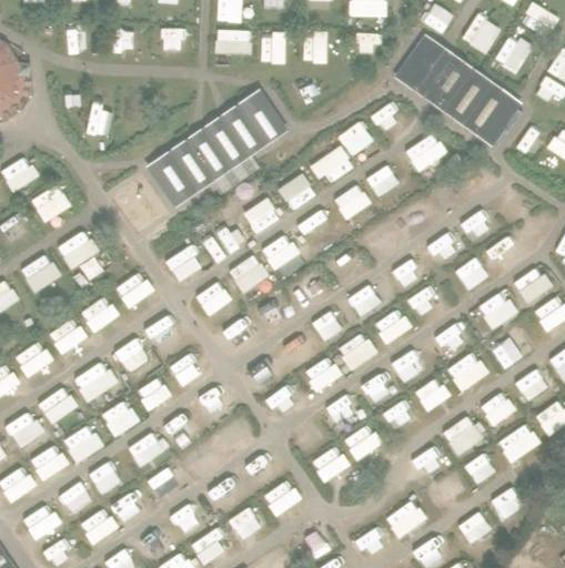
[(218,0),(218,22),(243,22),(242,0),(218,0)]
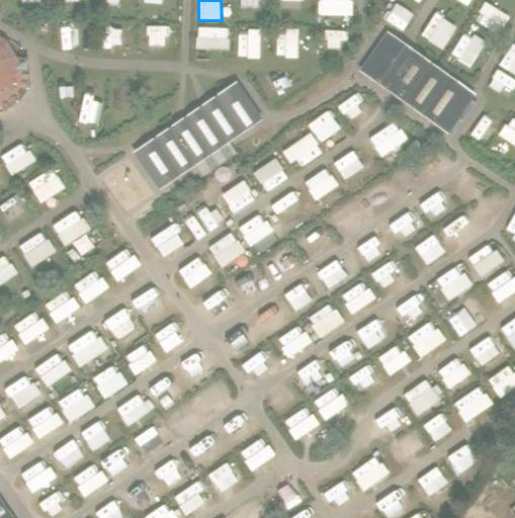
[(318,0),(319,15),(353,15),(352,0),(318,0)]
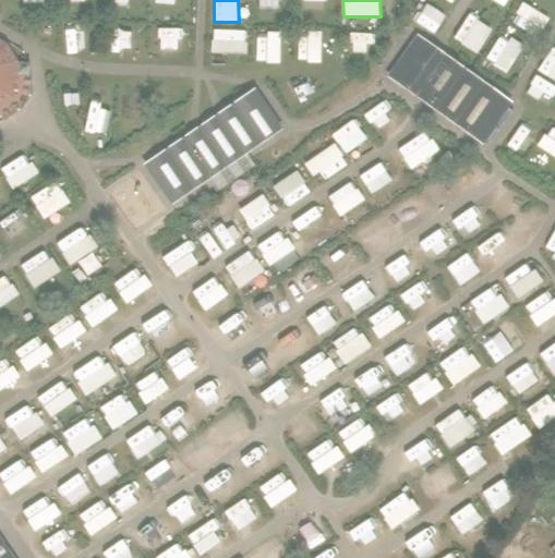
[(538,37),(549,14),(520,1),(509,24),(538,37)]
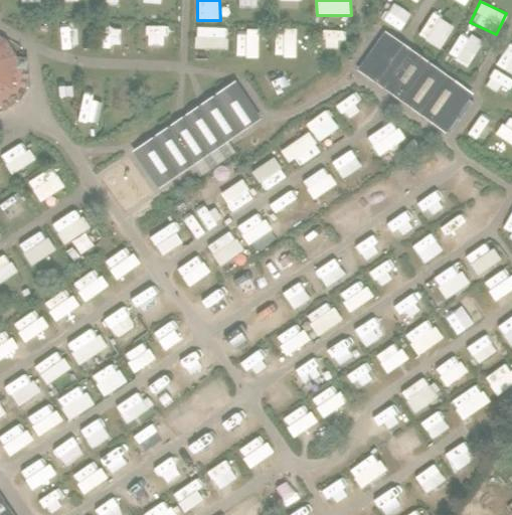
[(440,49),(455,24),(432,11),(417,35),(440,49)]
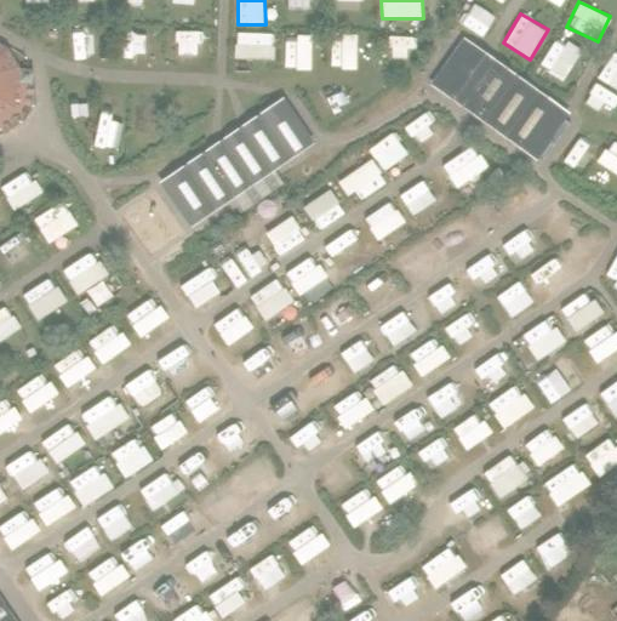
[(236,58),(274,60),(275,33),(236,32),(236,58)]
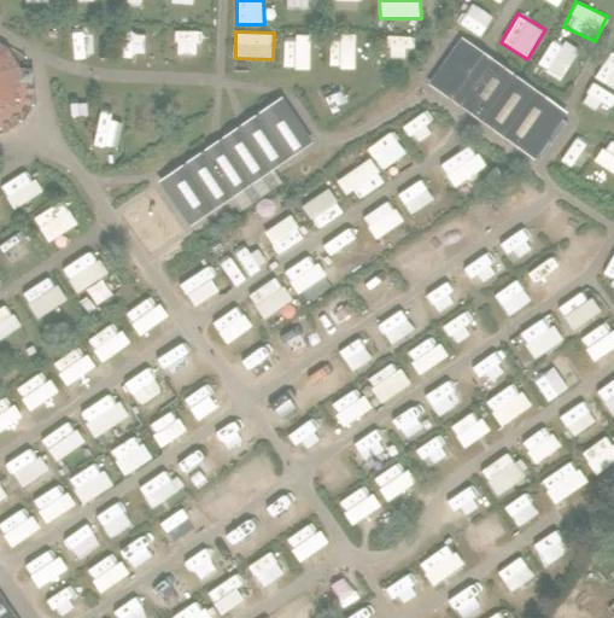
[(311,68),(311,35),(285,35),(285,68),(311,68)]
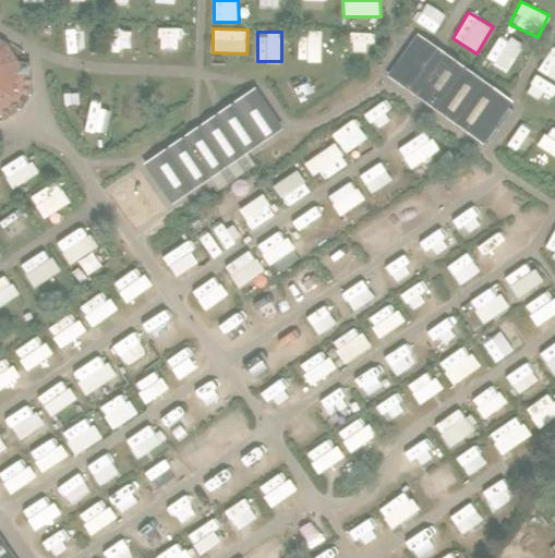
[(321,60),(322,33),(299,32),(298,59),(321,60)]
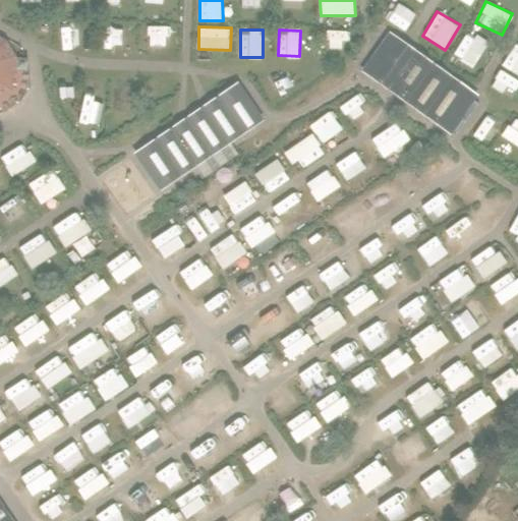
[(472,68),(487,43),(467,31),(451,56),(472,68)]
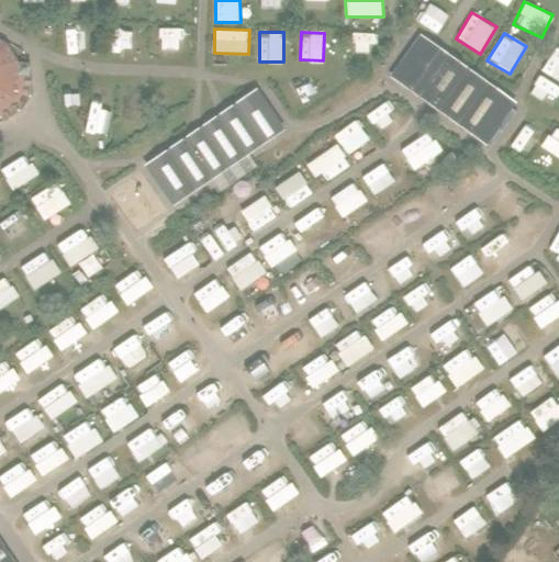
[(511,104),(414,35),(384,77),(481,147),(511,104)]
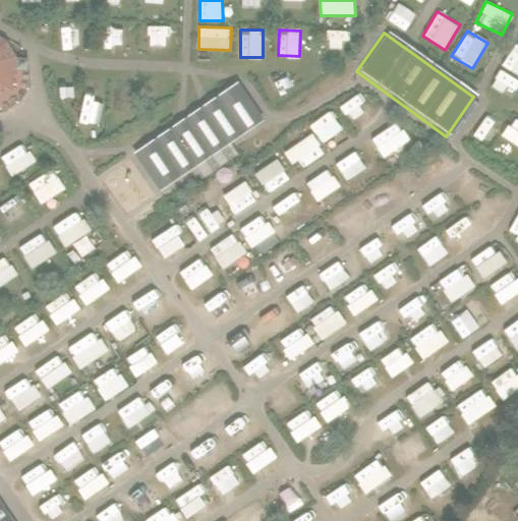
[(0,112),(19,98),(25,79),(22,58),(0,43),(0,112)]
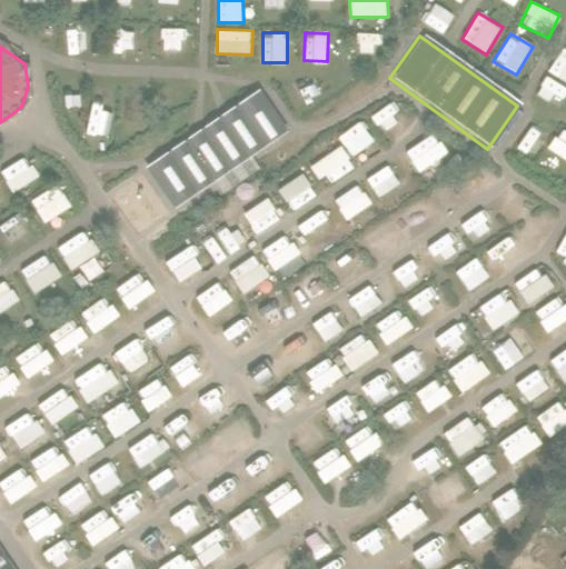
[(565,82),(565,49),(562,47),(547,72),(565,82)]
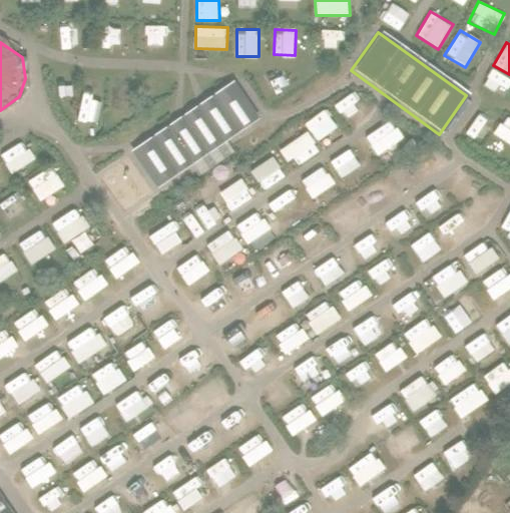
[(506,92),(509,82),(509,75),(491,68),(485,83),(506,92)]
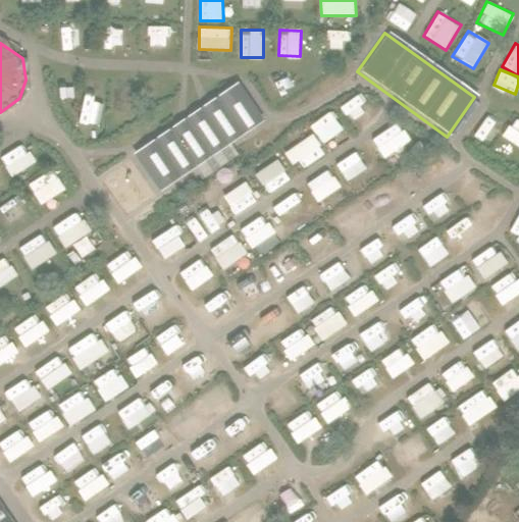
[(234,84),(130,153),(155,192),(259,122),(234,84)]
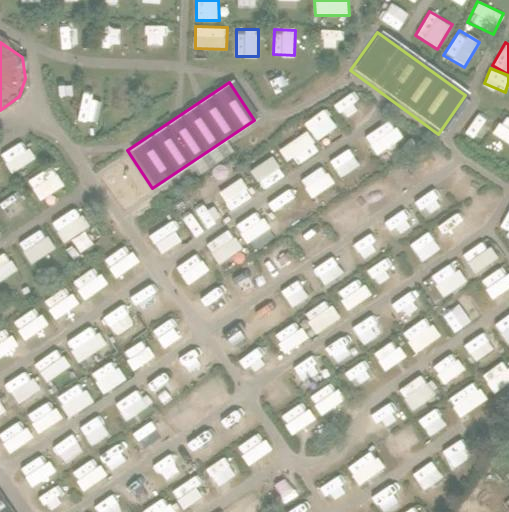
[(345,119),(361,108),(350,93),(335,104),(345,119)]
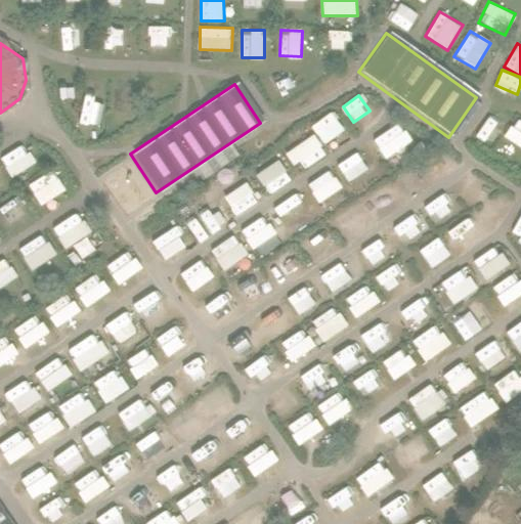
[(311,125),(324,144),(346,129),(333,111),(311,125)]
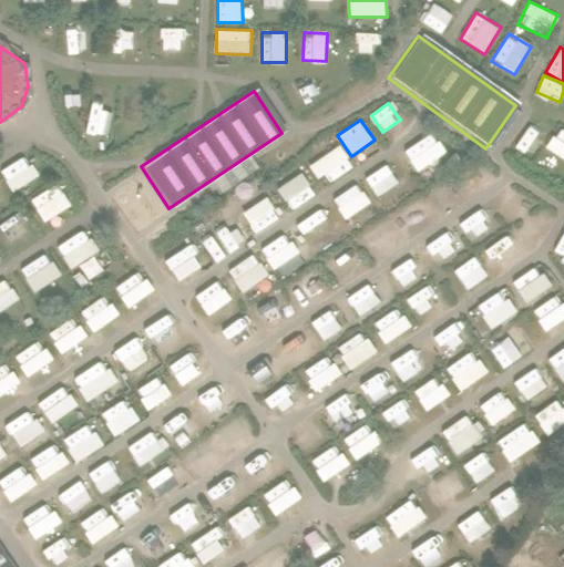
[(530,155),(544,134),(529,124),(515,146),(530,155)]
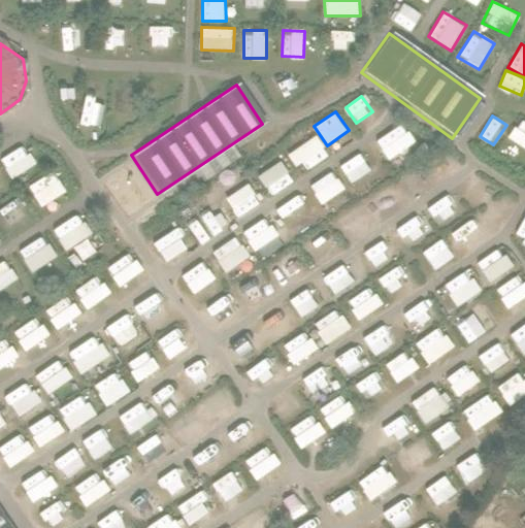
[(524,120),(520,118),(509,138),(524,147),(524,120)]
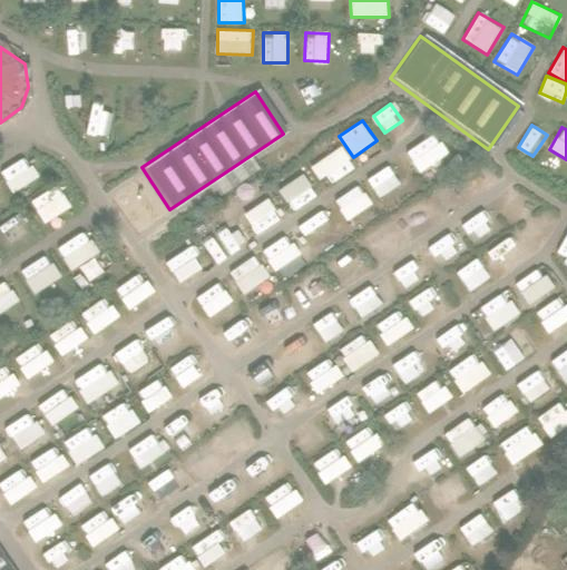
[(420,173),(450,155),(436,133),(407,150),(420,173)]
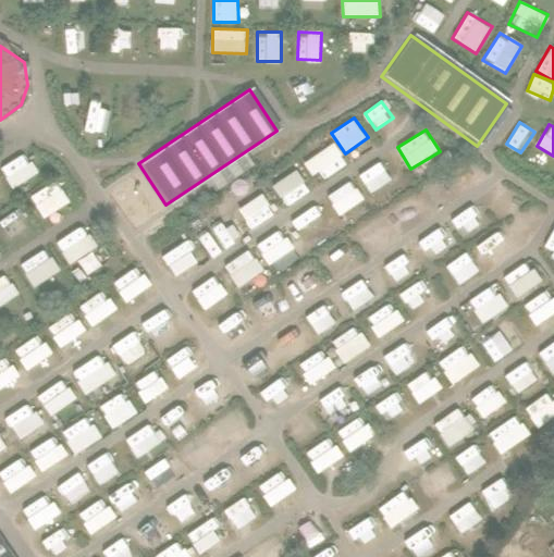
[(321,182),(348,162),(333,141),(306,161),(321,182)]
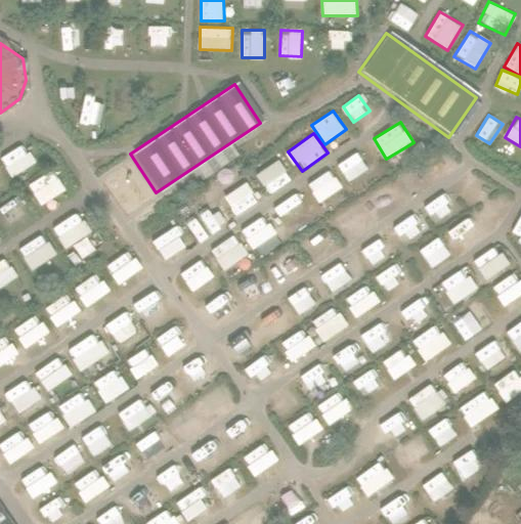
[(28,144),(1,155),(9,175),(36,166),(28,144)]
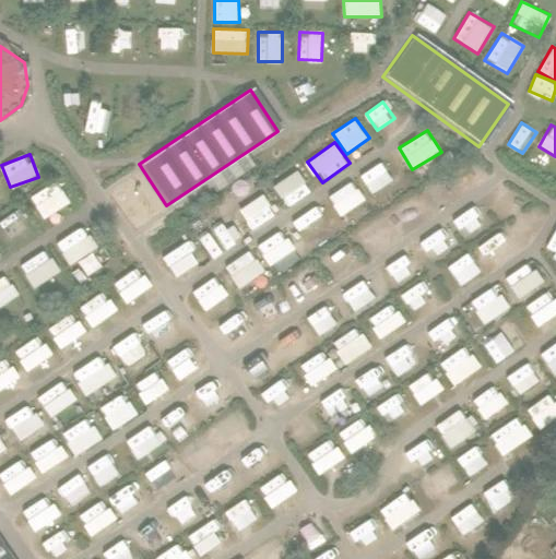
[(380,161),(359,175),(373,193),(393,179),(380,161)]
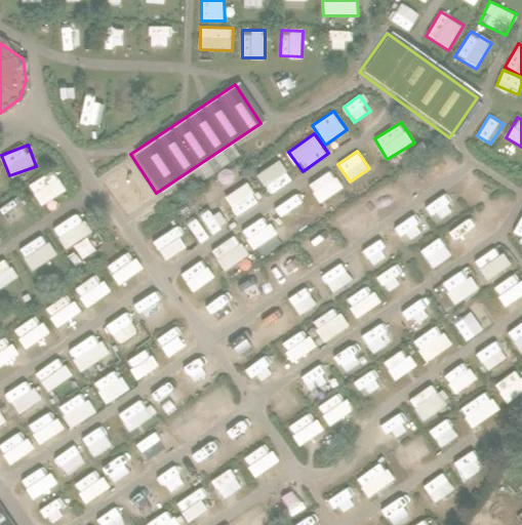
[(280,160),(257,174),(271,195),(292,179),(280,160)]
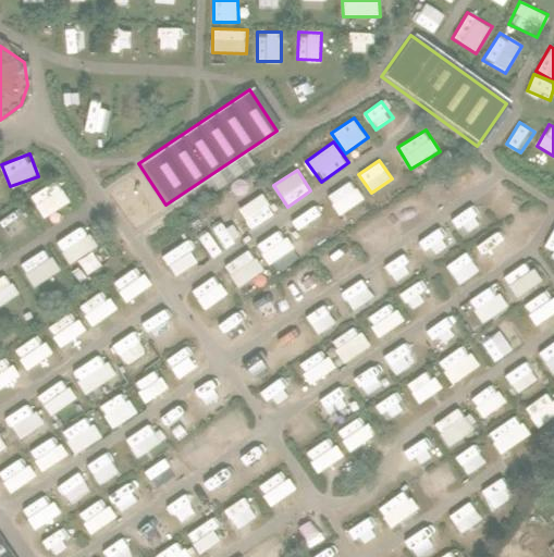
[(59,181),(31,194),(41,217),(70,205),(59,181)]
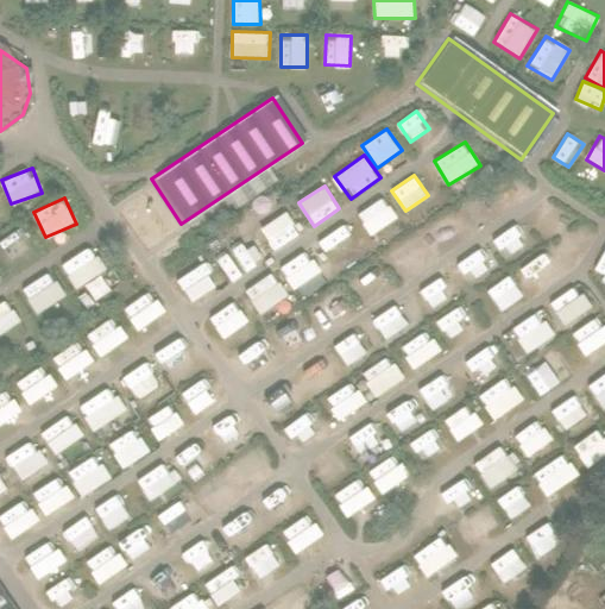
[(386,198),(358,211),(367,233),(397,221),(386,198)]
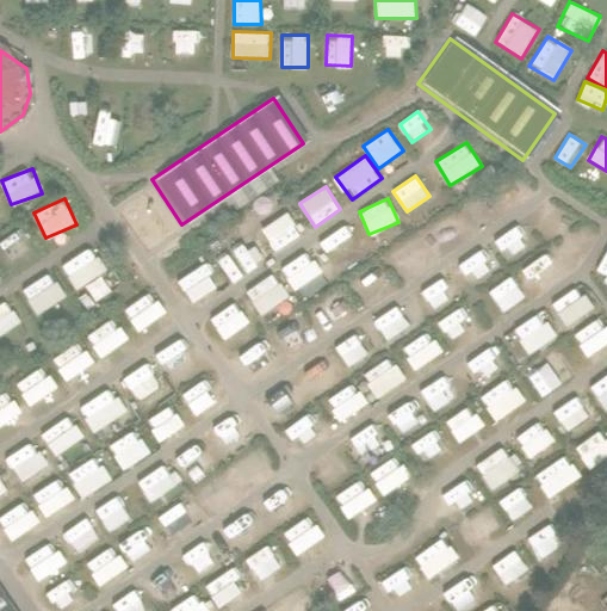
[(286,214),(262,229),(277,250),(301,234),(286,214)]
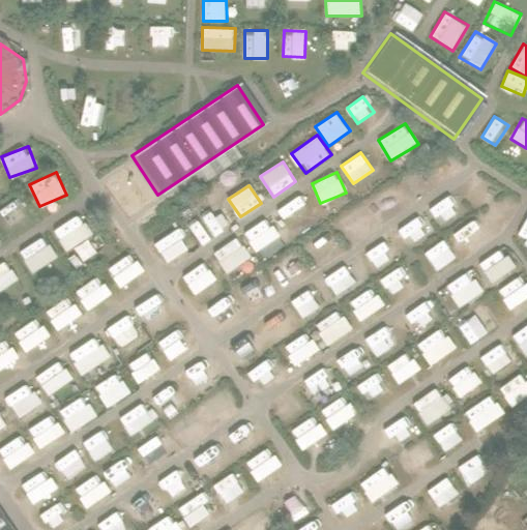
[(276,210),(291,232),(315,216),(300,195),(276,210)]
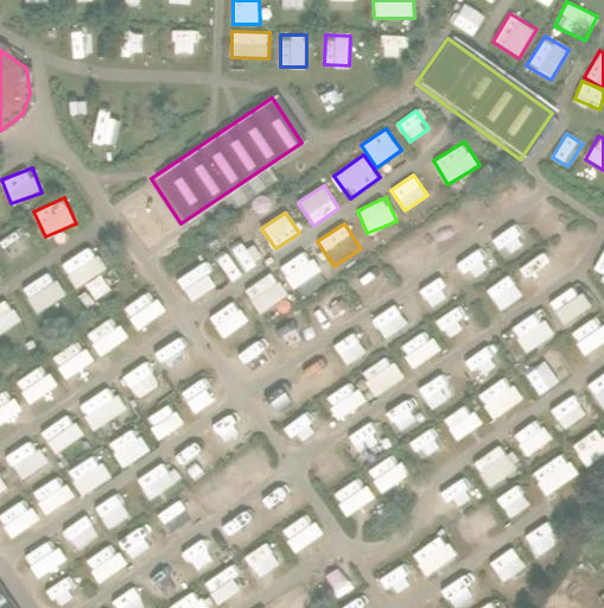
[(512,226),(493,239),(506,257),(525,245),(512,226)]
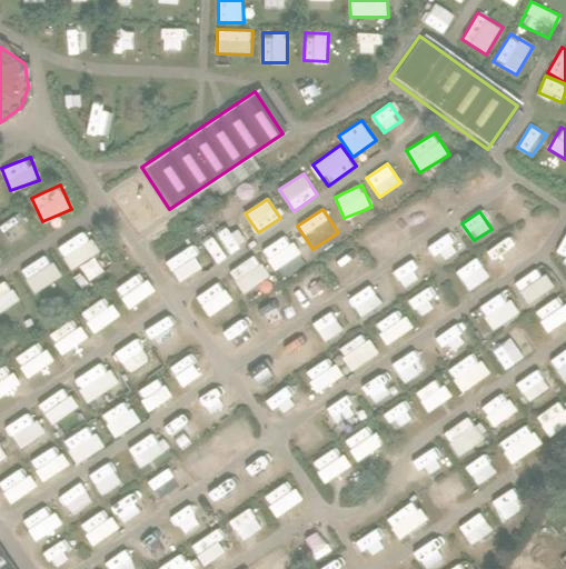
[(57,247),(71,270),(100,252),(86,229),(57,247)]
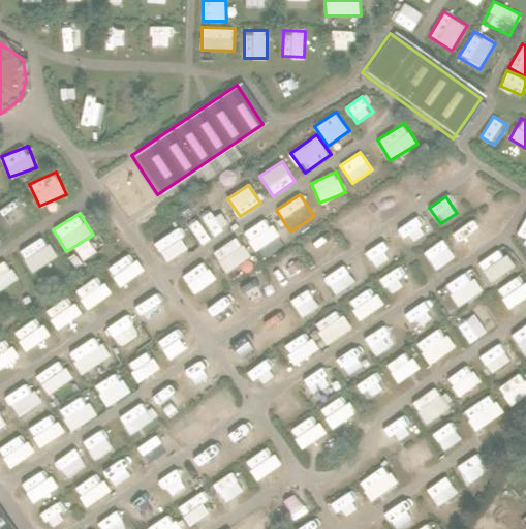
[(426,232),(414,216),(398,228),(408,244),(426,232)]
